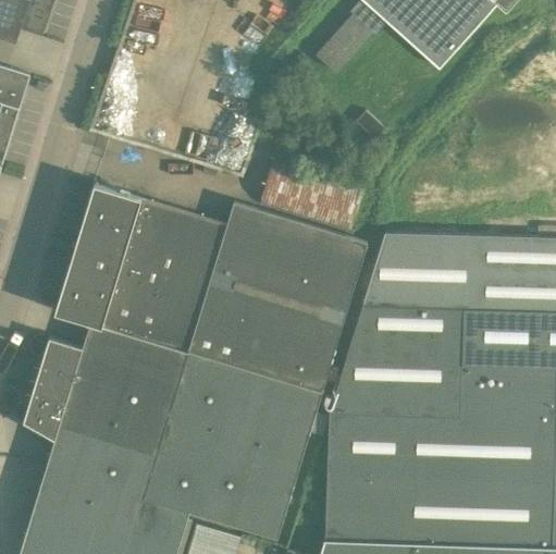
[(0,39),(14,45),(20,31),(41,37),(52,0),(0,0),(0,39)]
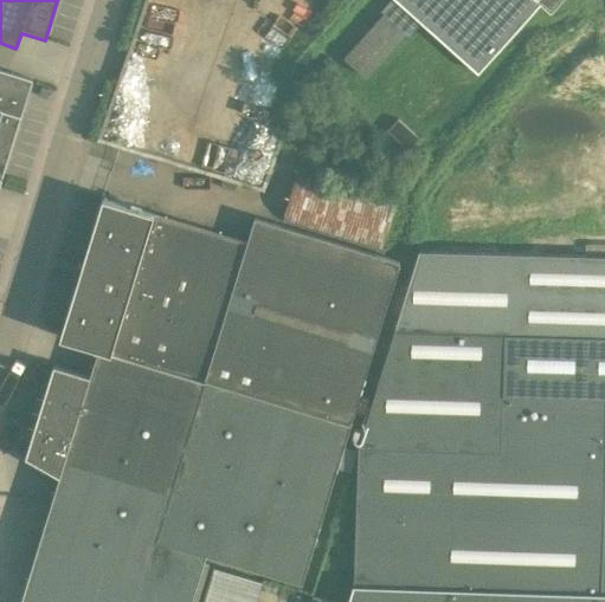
[(549,15),(562,0),(392,0),(379,15),(381,17),(341,62),(364,82),(404,38),(407,40),(420,25),(476,75),(539,6),(549,15)]
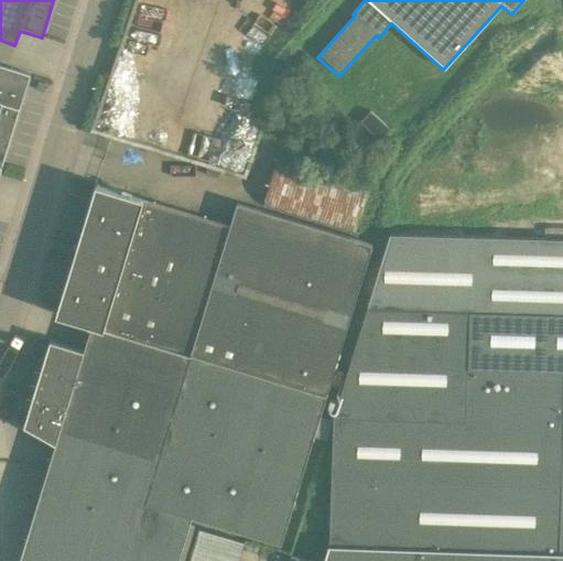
[(0,173),(30,76),(0,66),(0,173)]
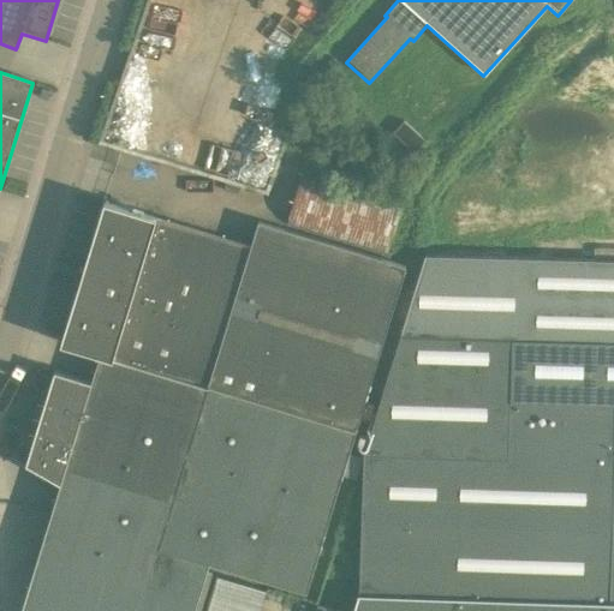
[(391,136),(405,148),(416,136),(401,124),(391,136)]
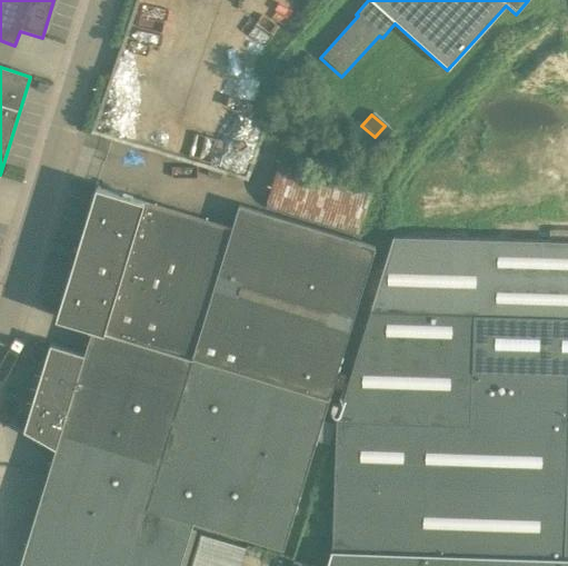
[(265,208),(357,235),(369,194),(278,167),(265,208)]
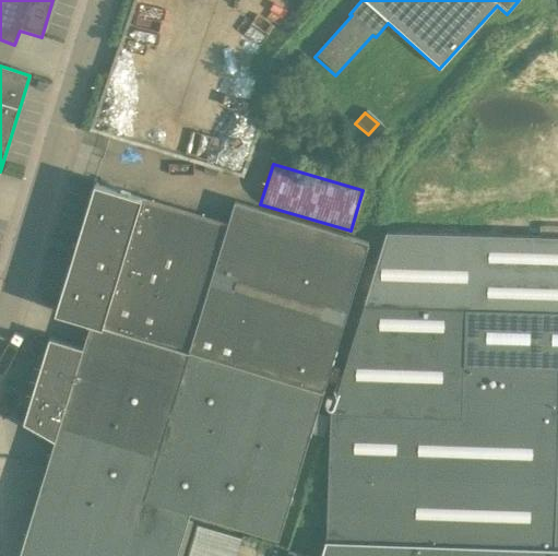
[(57,314),(90,324),(91,323),(322,394),(368,245),(234,204),(226,226),(95,187),(57,314)]
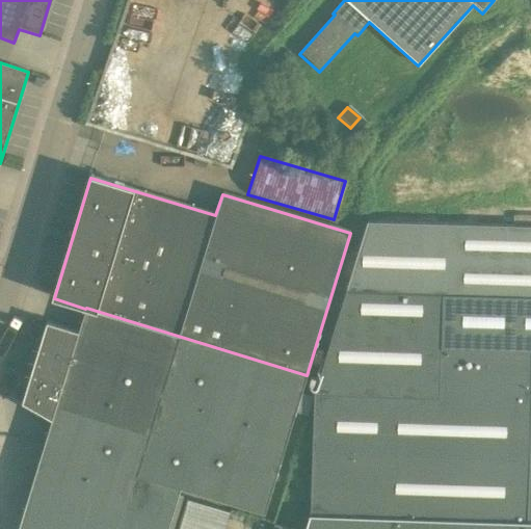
[(322,334),(312,369),(321,372),(313,396),(443,400),(444,369),(490,370),(492,348),(530,348),(530,228),(367,222),(356,257),(349,281),(332,336),(322,334)]
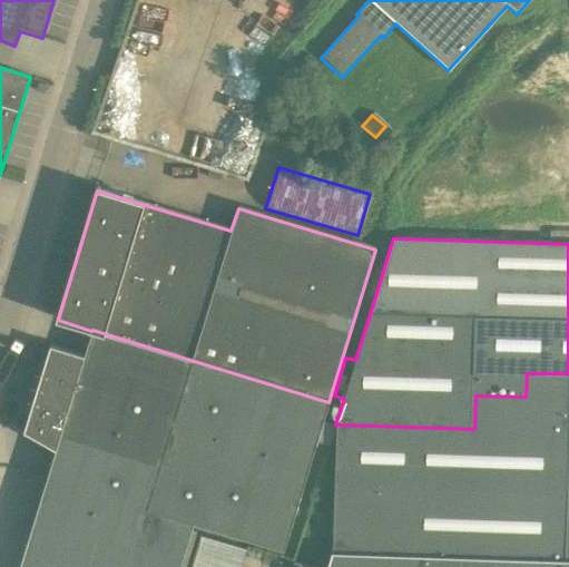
[(92,330),(91,331),(84,357),(49,346),(29,412),(27,411),(23,411),(18,413),(16,418),(15,422),(16,428),(21,432),(56,451),(20,566),(179,566),(193,524),(283,551),(329,402),(92,330)]
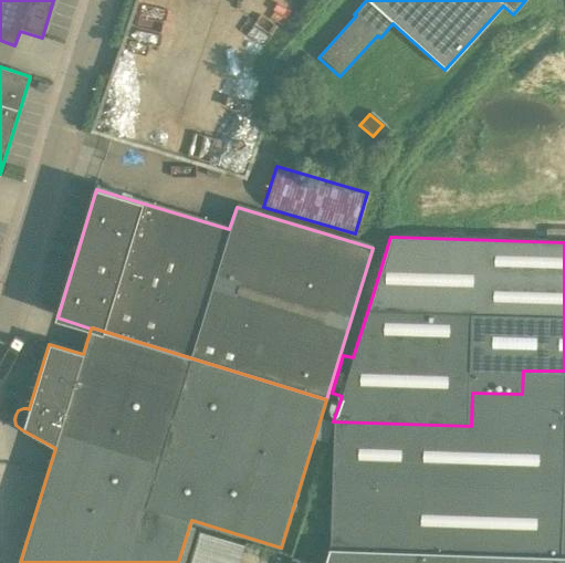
[(471,426),(333,421),(330,549),(324,562),(297,562),(290,560),(289,562),(564,562),(564,371),(523,371),(522,394),(472,393),(471,426)]
